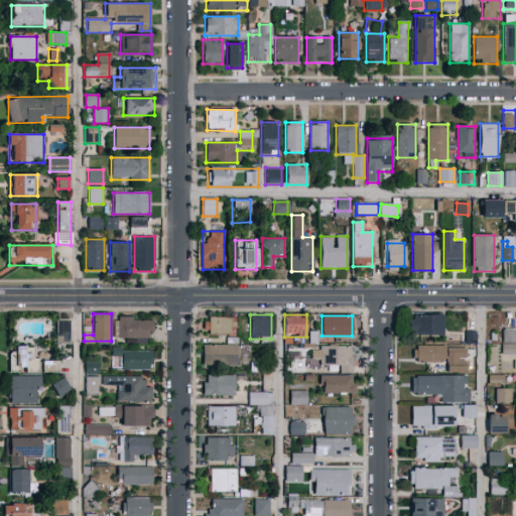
[(443,335),(409,335),(409,315),(443,315),(443,335)]
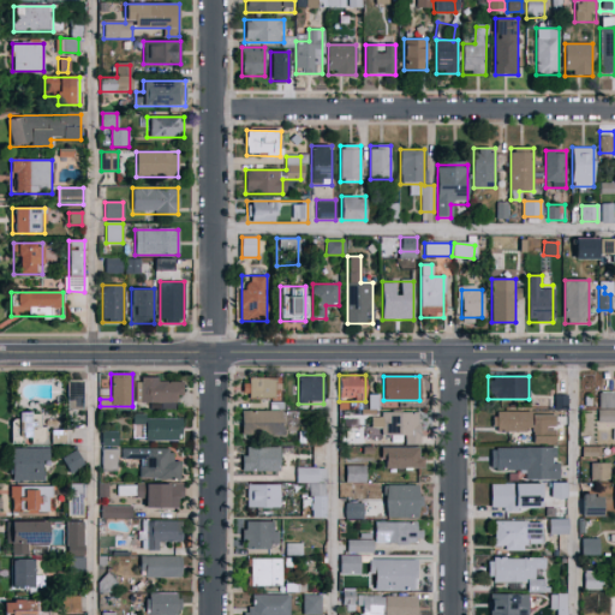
[(244,398),(244,378),(278,378),(278,398),(244,398)]
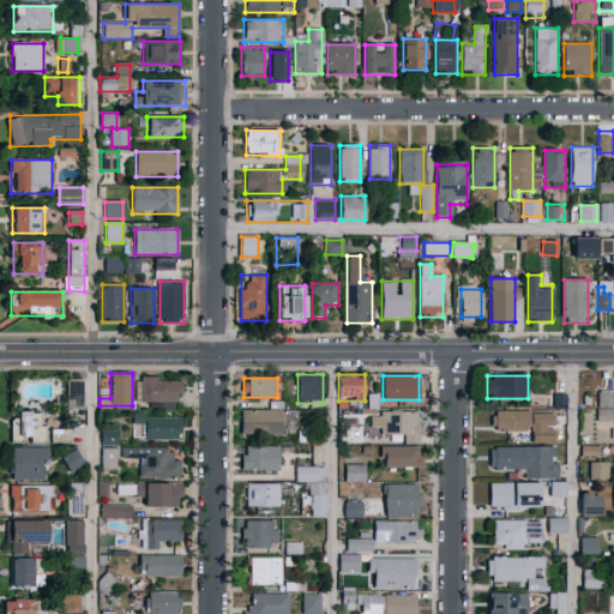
[(139,403),(139,379),(182,379),(182,403),(139,403)]
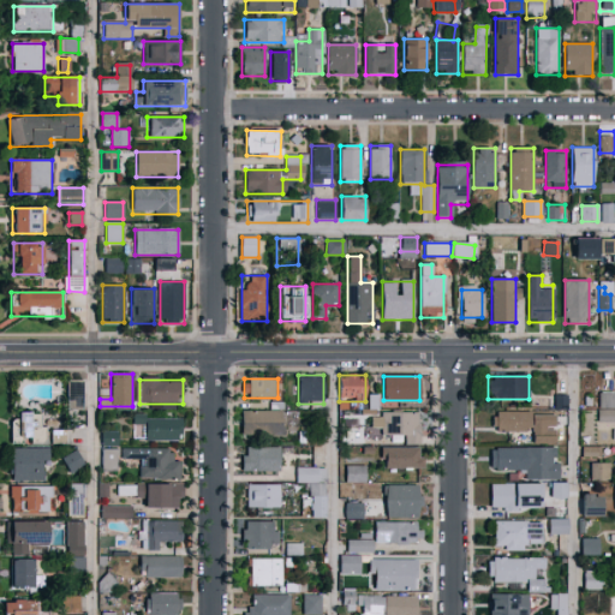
[(66,408),(66,381),(83,381),(83,408),(66,408)]
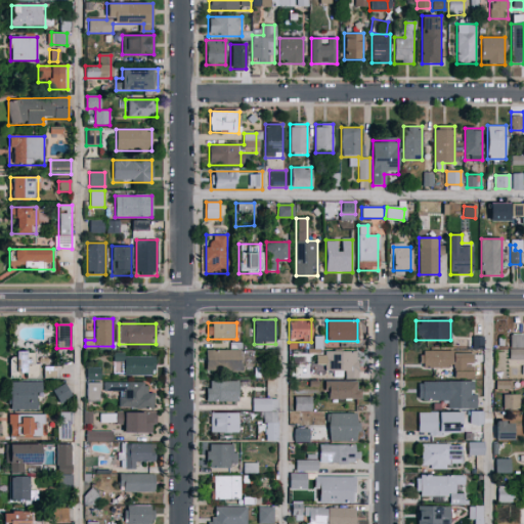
[(523,346),(523,333),(510,334),(510,346),(523,346)]
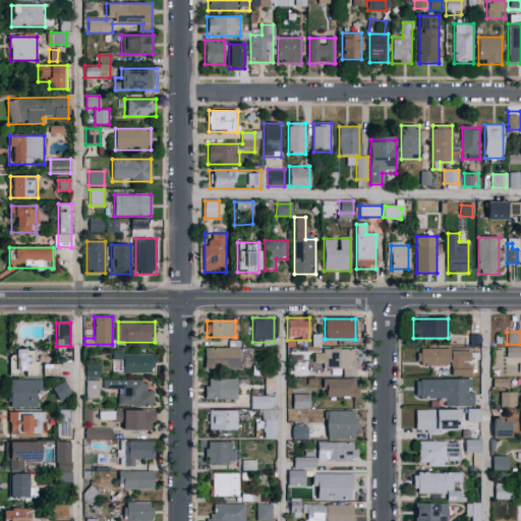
[(505,356),(520,356),(520,352),(520,345),(506,345),(505,356)]
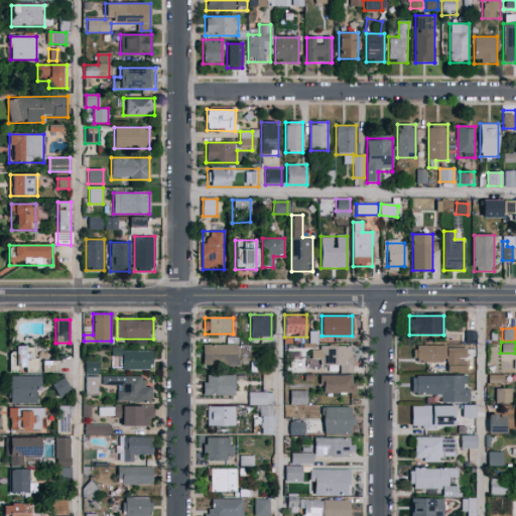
[(237,365),(203,365),(203,345),(237,345),(237,365)]
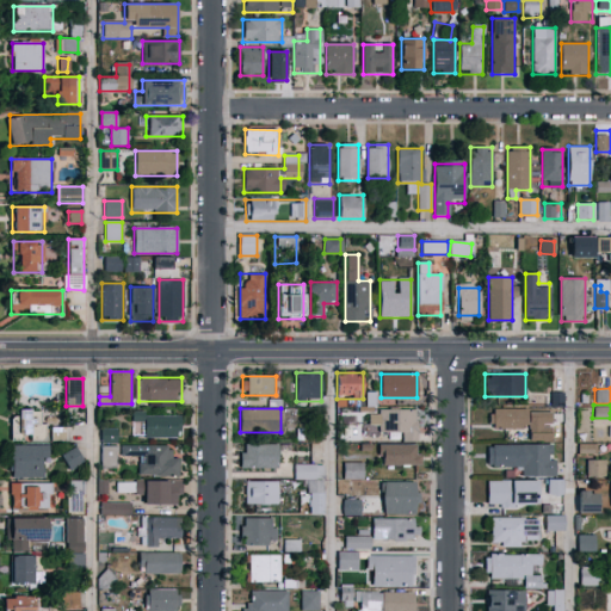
[(418,409),(418,436),(380,436),(380,426),(369,426),(369,409),(418,409)]
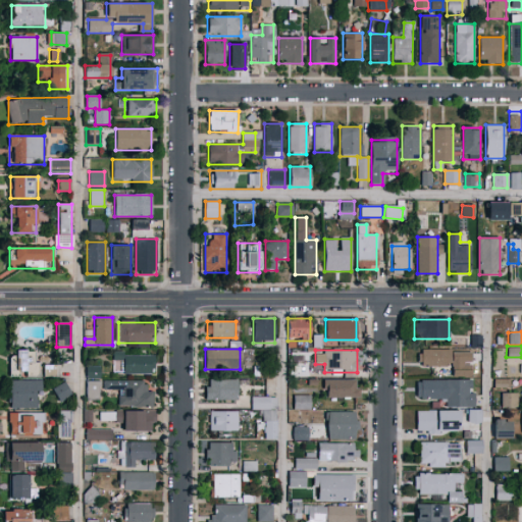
[(452,376),(453,367),(418,367),(418,350),(451,350),(451,352),(472,352),(471,376),(452,376)]
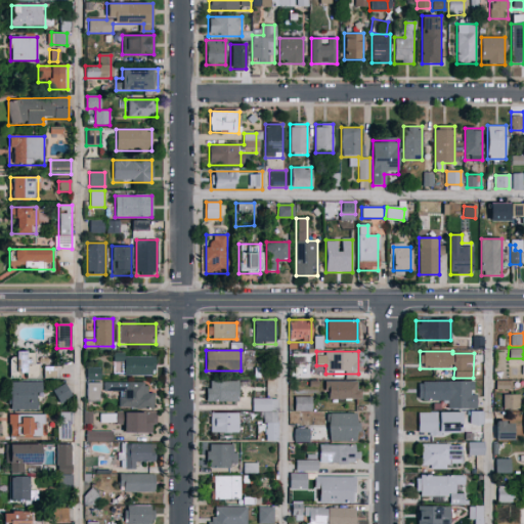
[(39,378),(15,378),(15,352),(39,352),(39,378)]
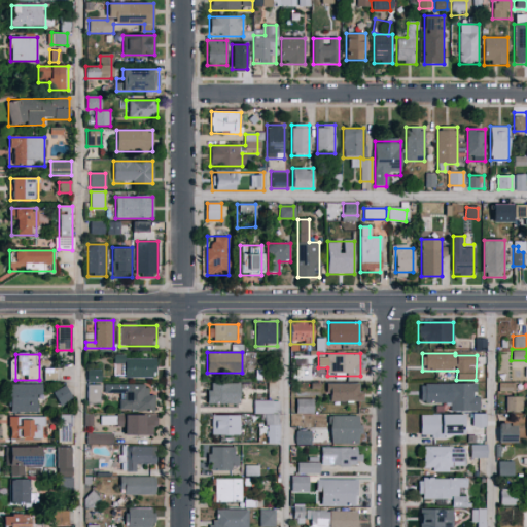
[(114,358),(155,357),(155,378),(114,378),(114,358)]
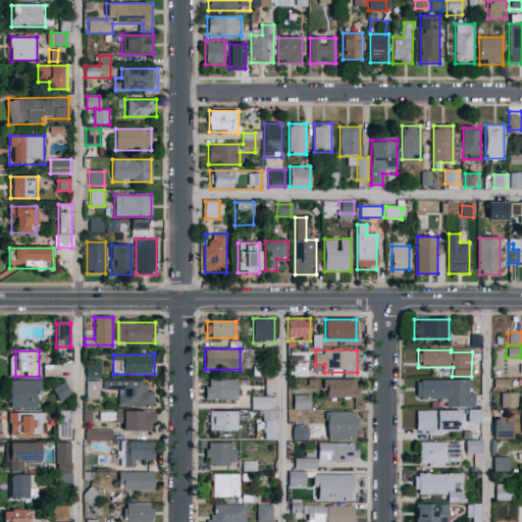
[(99,377),(87,377),(87,366),(99,366),(99,377)]
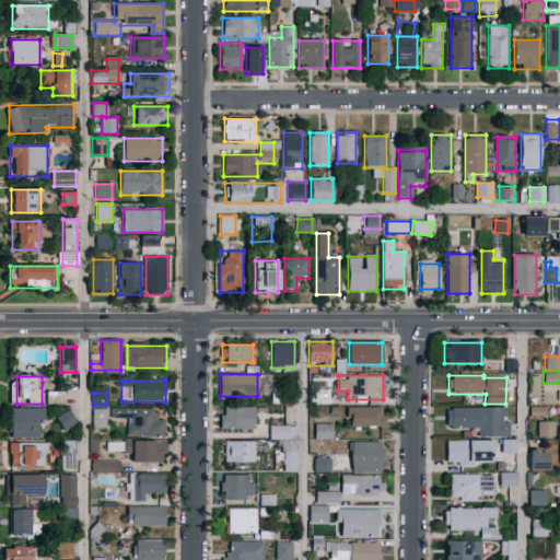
[(10,438),(10,408),(44,408),(44,438),(10,438)]
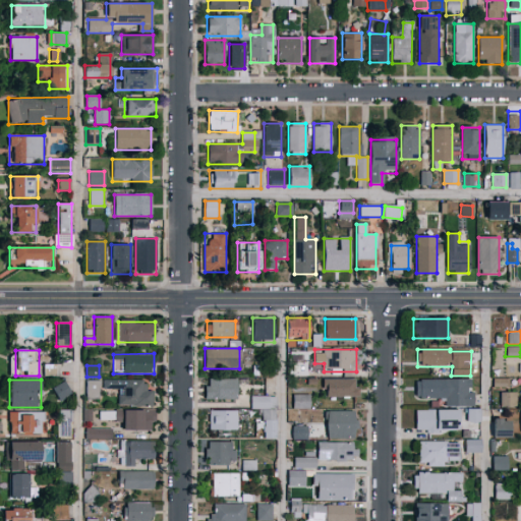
[(121,405),(121,390),(103,390),(103,380),(145,381),(145,390),(153,390),(153,406),(121,405)]
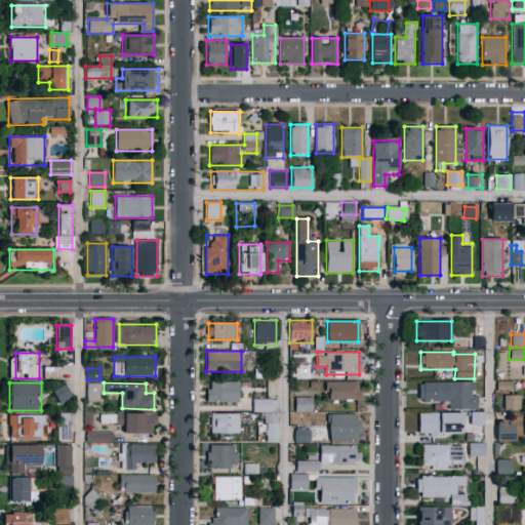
[(206,402),(206,382),(239,382),(239,402),(206,402)]
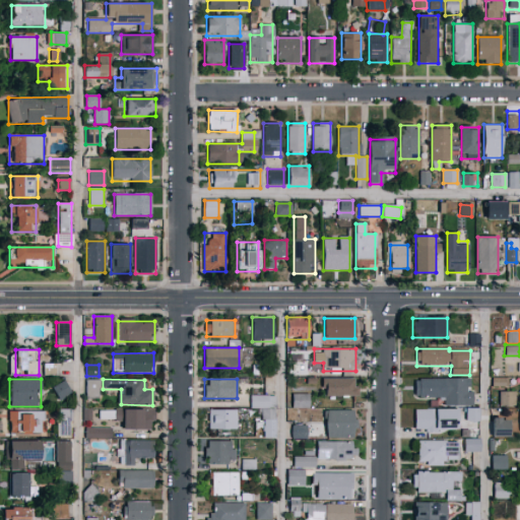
[(358,396),(322,396),(322,379),(358,379),(358,396)]
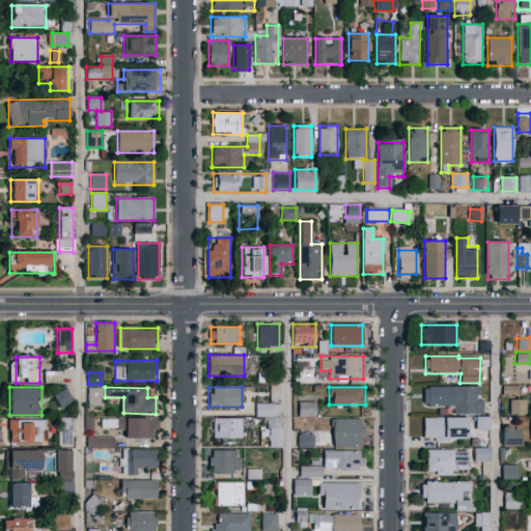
[(423,406),(423,387),(481,387),(481,414),(452,414),(452,406),(423,406)]
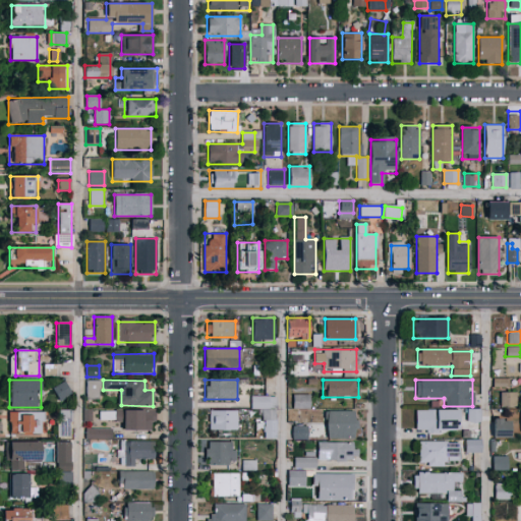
[(99,381),(99,399),(87,399),(87,381),(99,381)]
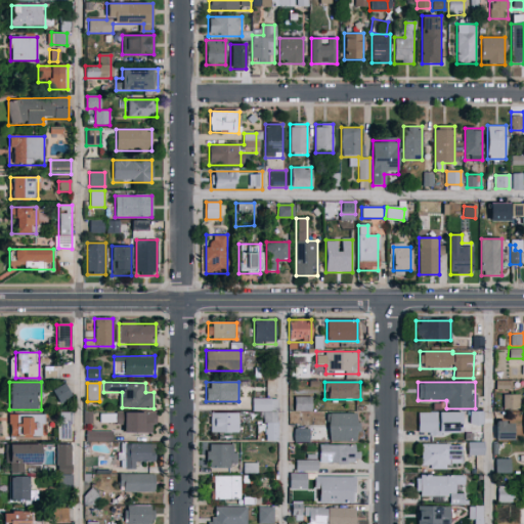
[(72,396),(60,403),(53,391),(64,384),(72,396)]
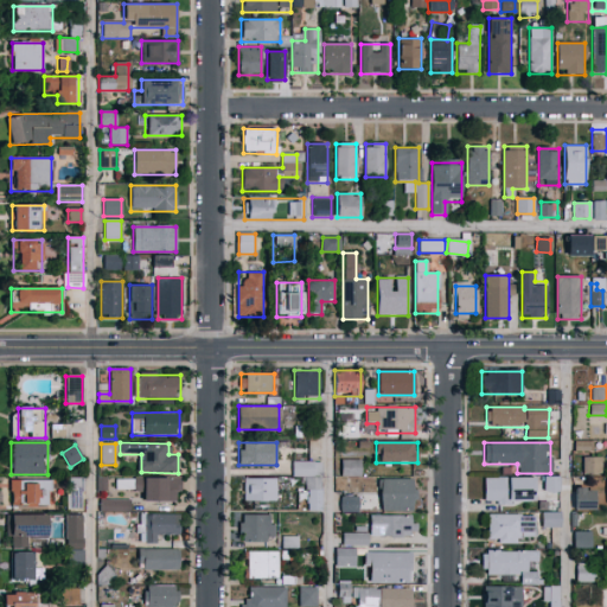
[(601,473),(582,473),(582,458),(601,458),(601,473)]
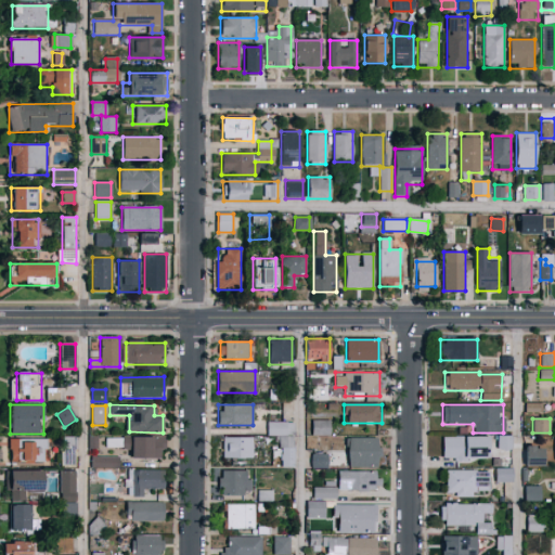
[(330,421),(330,436),(311,436),(311,421),(330,421)]
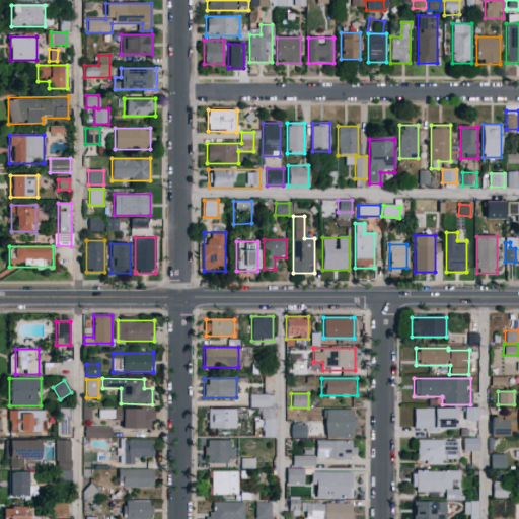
[(274,395),(274,419),(263,419),(263,408),(251,408),(251,395),(274,395)]
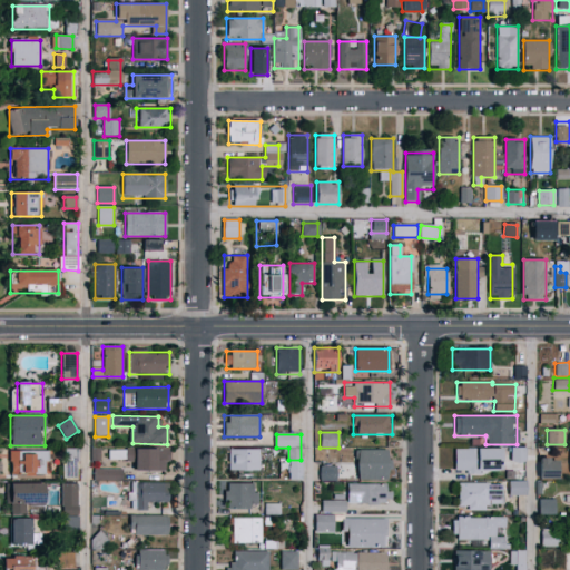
[(77,448),(62,448),(61,475),(76,477),(77,448)]
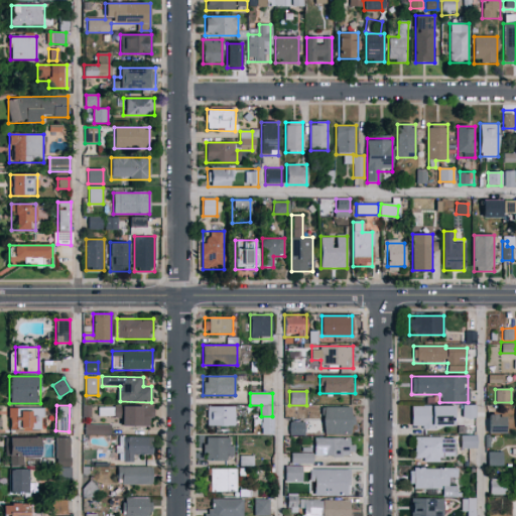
[(99,406),(153,407),(153,425),(121,425),(121,416),(98,416),(99,406)]
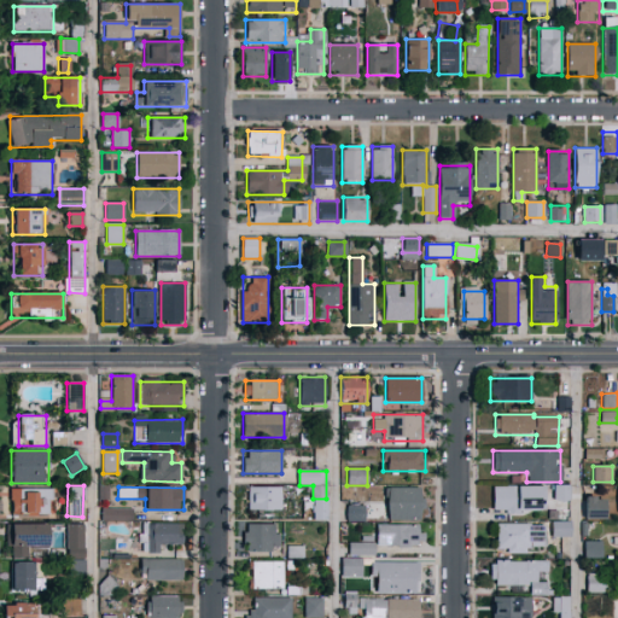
[(543,512),(494,512),(494,487),(543,487),(543,512)]
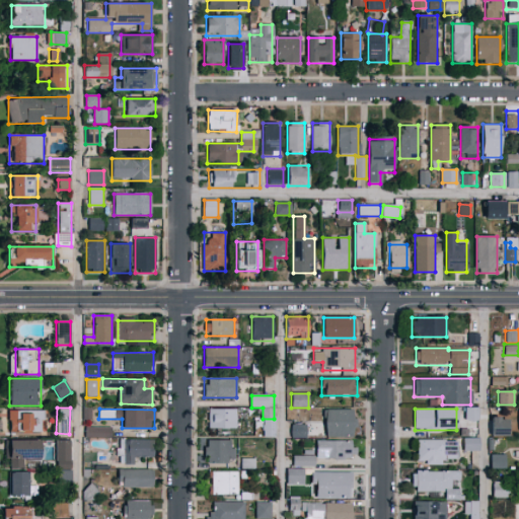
[(478,420),(466,420),(466,409),(478,409),(478,420)]
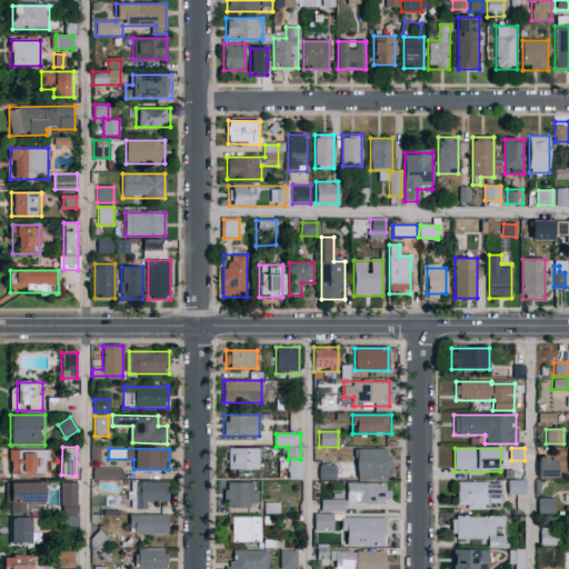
[(228,469),(228,449),(261,449),(261,469),(228,469)]
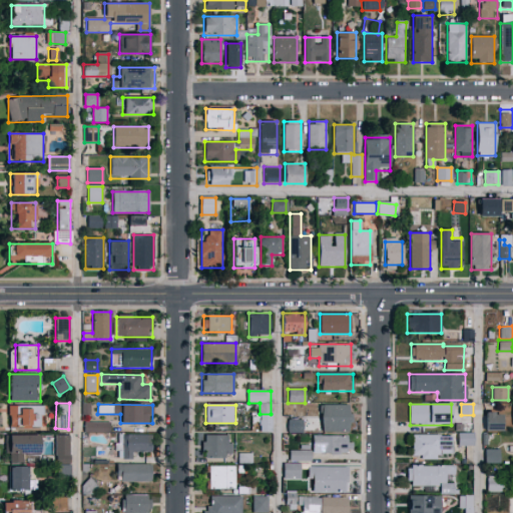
[(351,405),(351,431),(322,431),(322,405),(351,405)]
